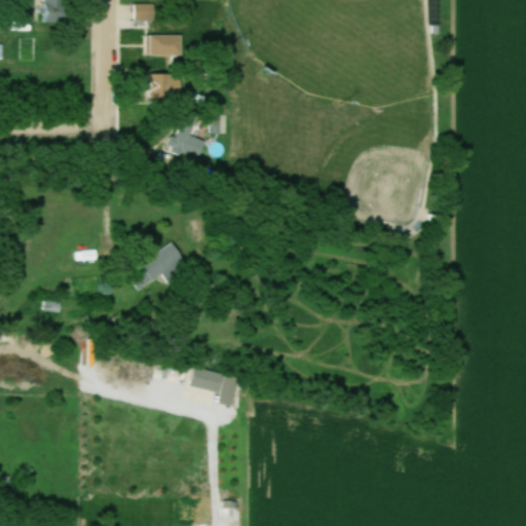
[(36,0),(36,24),(67,25),(67,0),(36,0)]
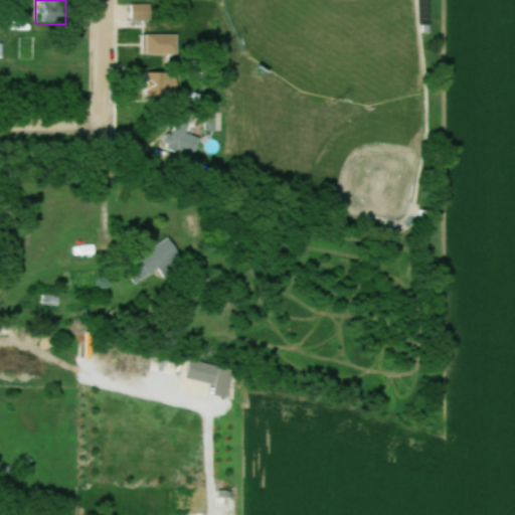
[(132,22),(152,22),(152,5),(132,5),(132,22)]
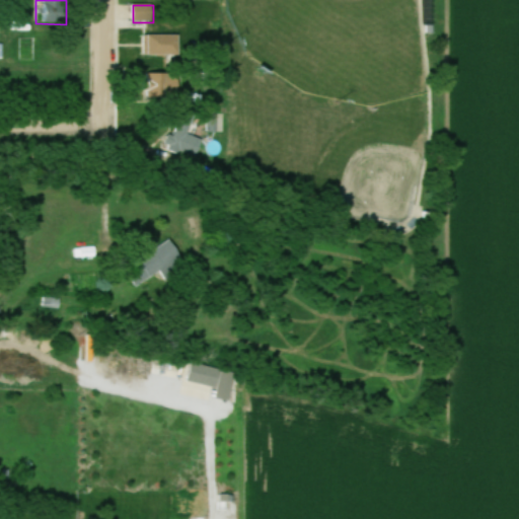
[(180,57),(180,35),(146,35),(146,57),(180,57)]
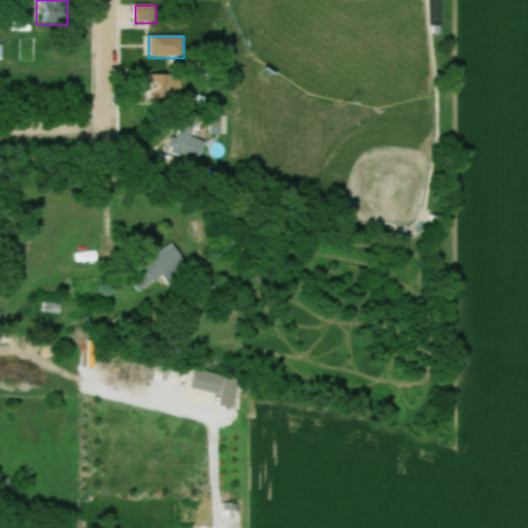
[(150,76),(150,103),(183,103),(183,76),(150,76)]
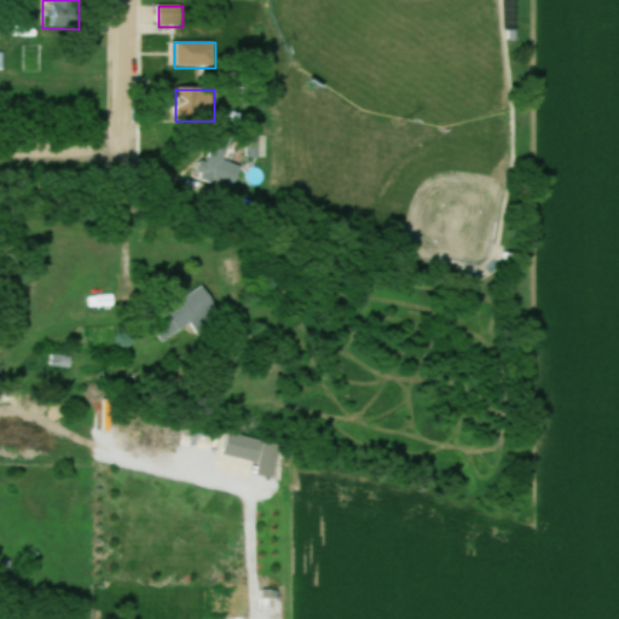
[(230,146),(217,139),(198,175),(231,192),(243,171),(224,160),(230,146)]
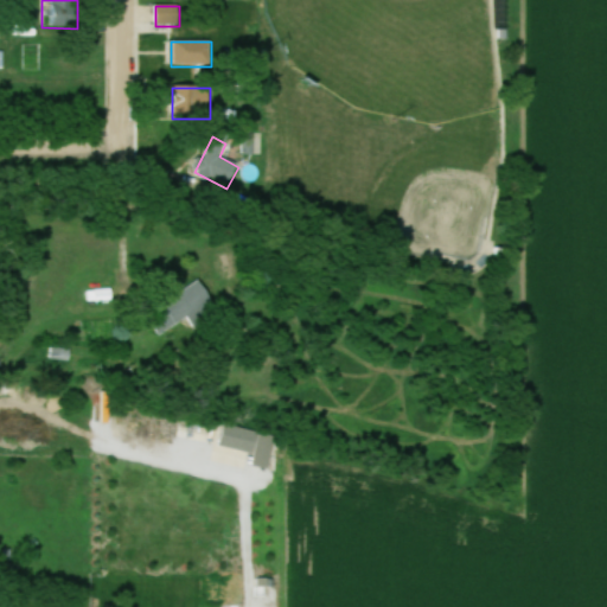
[(218,317),(202,285),(147,313),(159,337),(191,320),(195,328),(218,317)]
